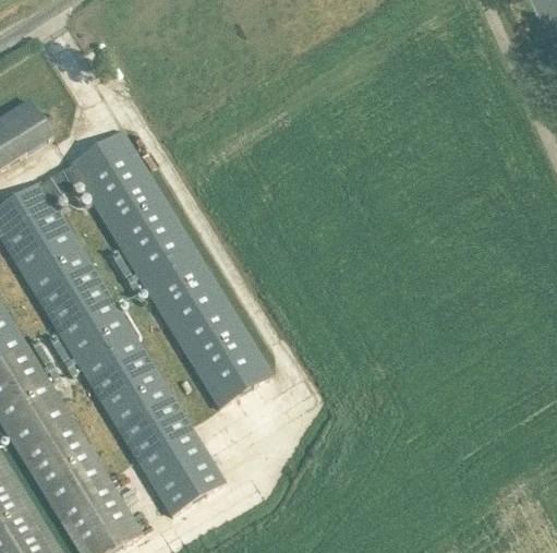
[(535,0),(556,46),(556,0),(535,0)]
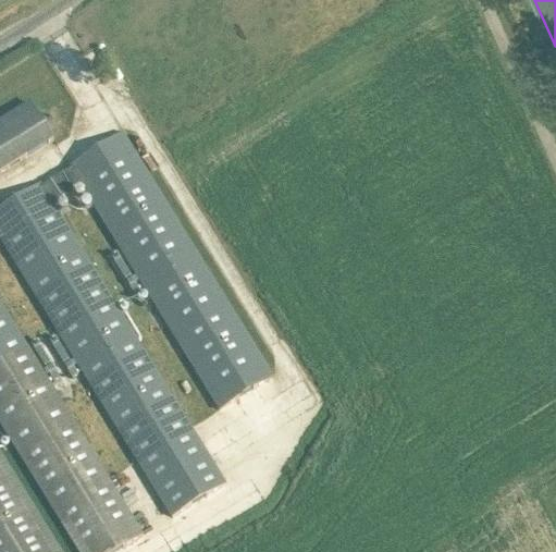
[(29,99),(0,115),(0,168),(52,136),(29,99)]
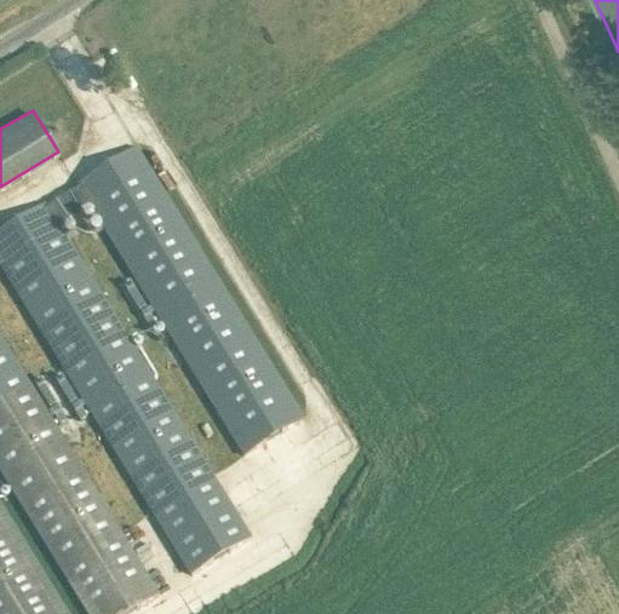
[(135,145),(76,181),(78,183),(90,204),(244,452),(302,415),(135,145)]
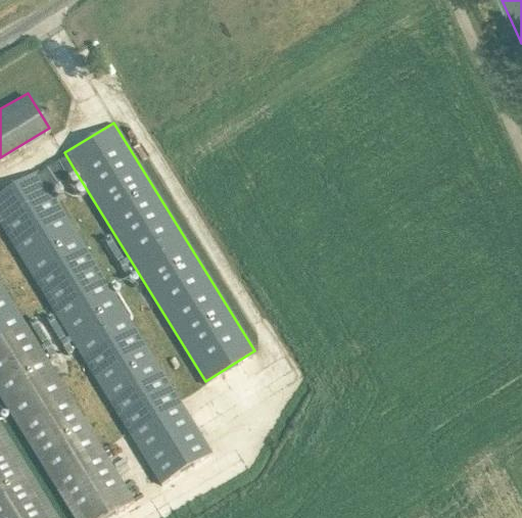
[(36,170),(0,191),(0,222),(128,429),(159,480),(209,450),(177,398),(48,189),(76,172),(65,154),(37,172),(36,170)]
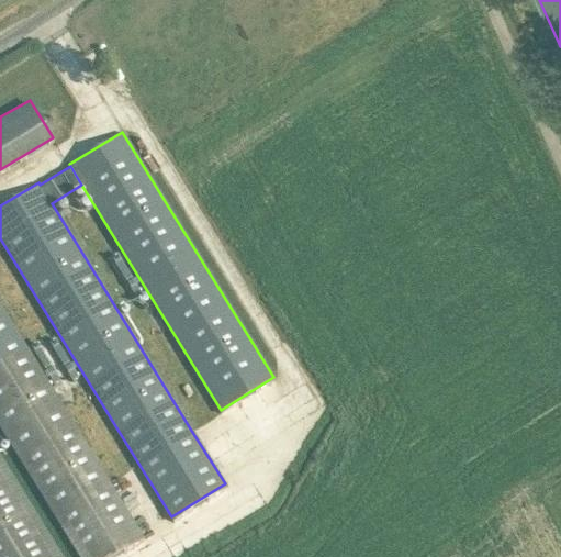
[(0,425),(80,556),(107,556),(142,536),(0,305),(0,425)]
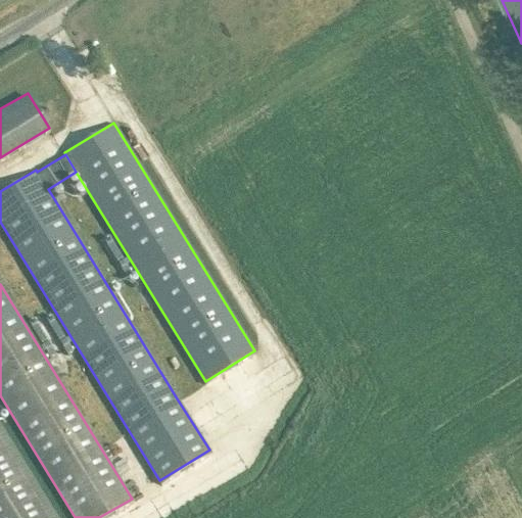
[(0,517),(59,517),(0,421),(0,517)]
